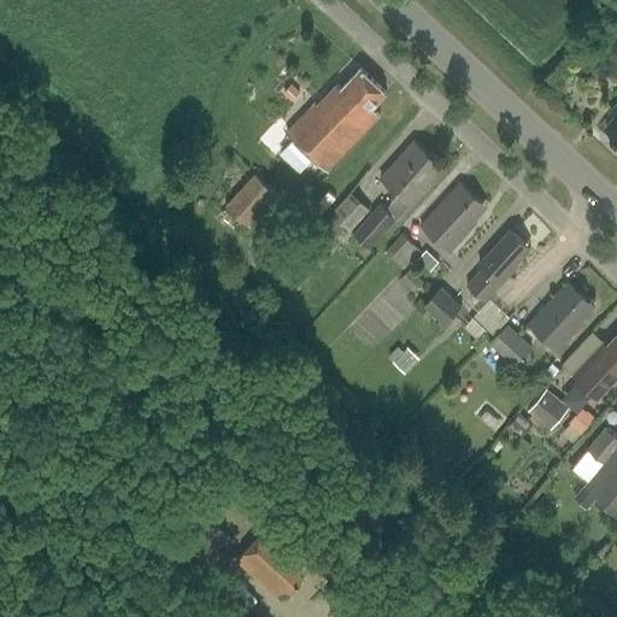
[(372,109),(387,93),(362,69),(341,89),(338,84),(318,105),(316,103),(287,134),(328,171),(381,116),(372,109)]
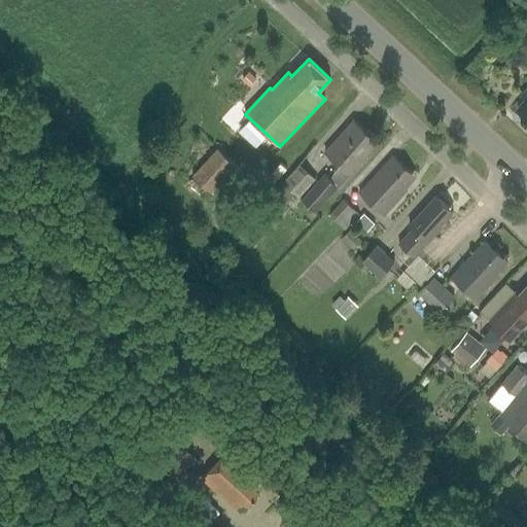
[(325,175),(302,201),(316,213),(340,187),(341,188),(365,161),(363,159),(375,147),(371,143),(375,139),(354,120),(325,151),(342,167),(330,180),(325,175)]
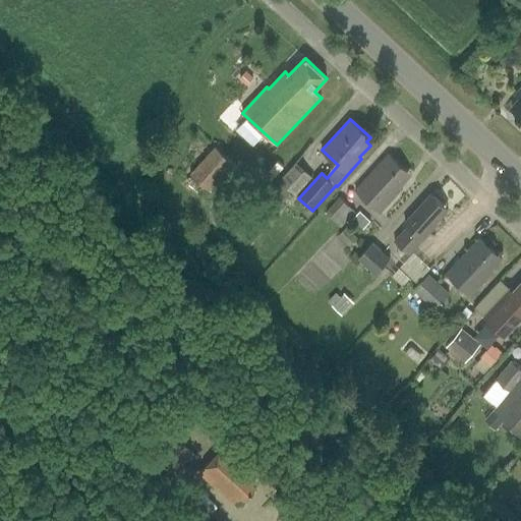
[(216,148),(191,174),(210,191),(234,165),(216,148)]
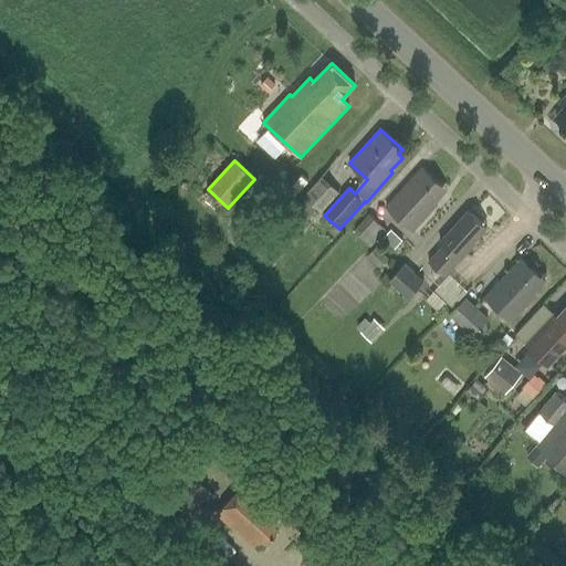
[(422,167),(386,207),(413,231),(437,205),(435,203),(442,195),(439,191),(442,186),(422,167)]
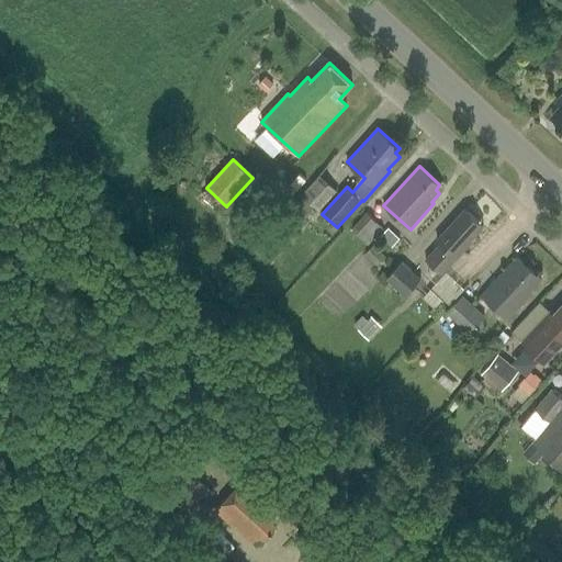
[(337,193),(319,177),(294,204),(296,206),(282,222),(294,233),(316,209),(321,212),(337,193)]
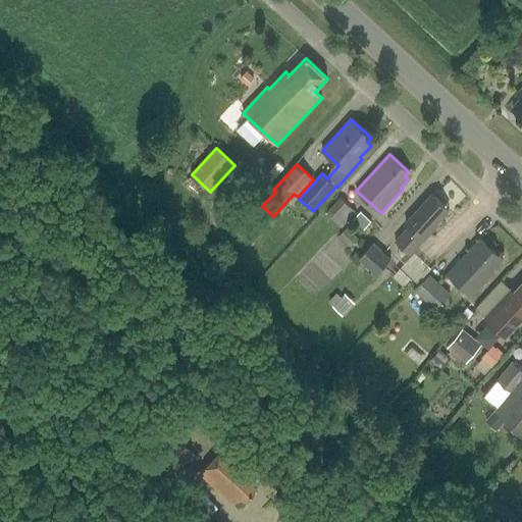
[(437,222),(449,209),(432,195),(406,223),(409,226),(396,242),(411,255),(424,241),(438,223),(437,222)]
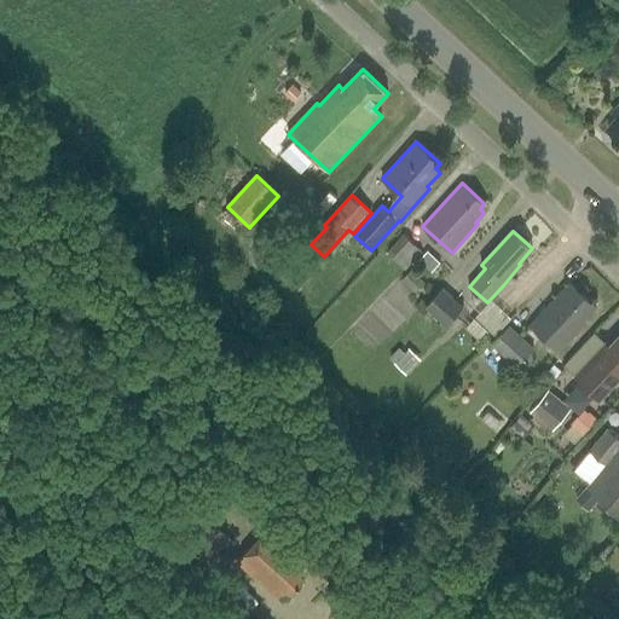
[(391,254),(409,267),(423,248),(405,235),(391,254)]
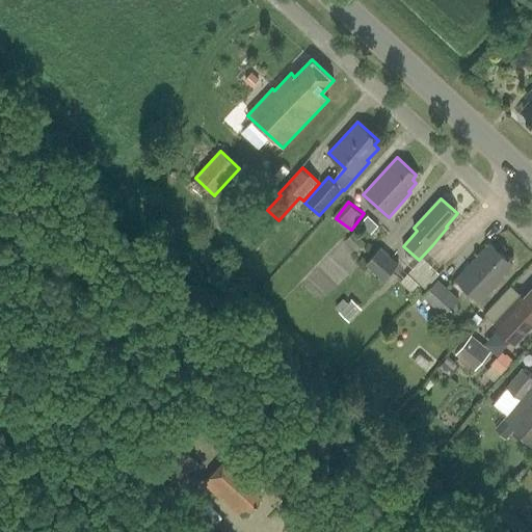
[(489,243),(456,280),(473,295),(481,303),(504,278),(502,276),(512,264),(508,261),(509,260),(497,248),(496,249),(489,243)]
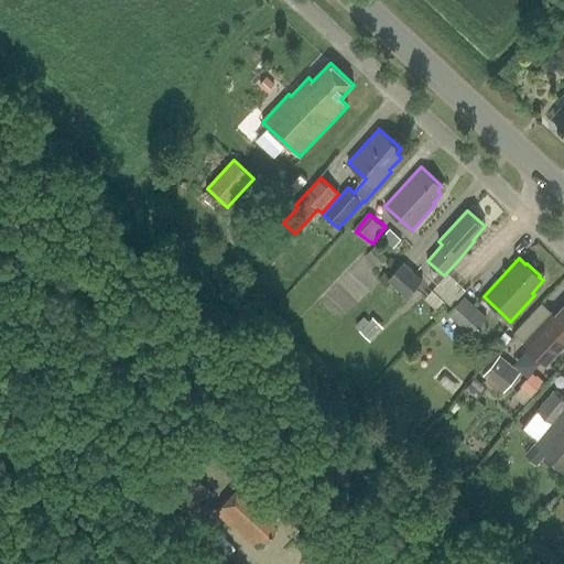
[(422,281),(402,263),(387,281),(407,299),(422,281)]
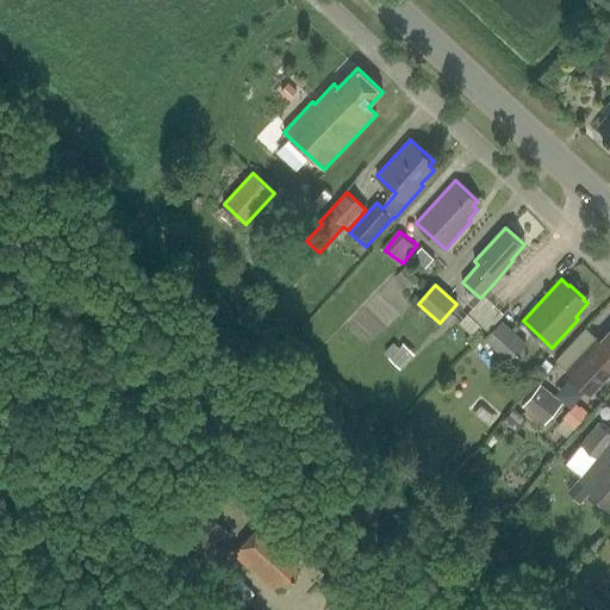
[(486,336),(510,359),(528,342),(504,318),(486,336)]
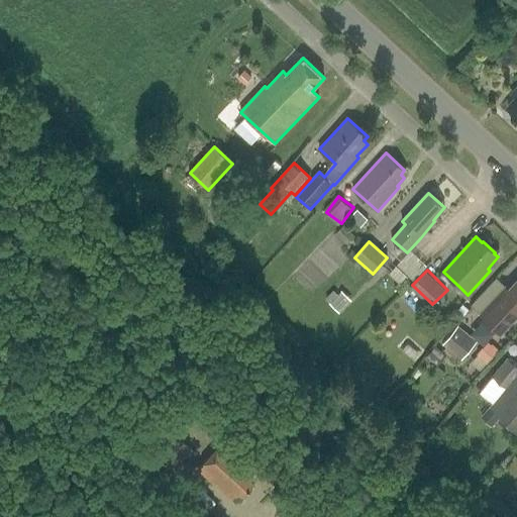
[(506,287),(482,314),(502,332),(516,315),(516,281),(509,290),(506,287)]
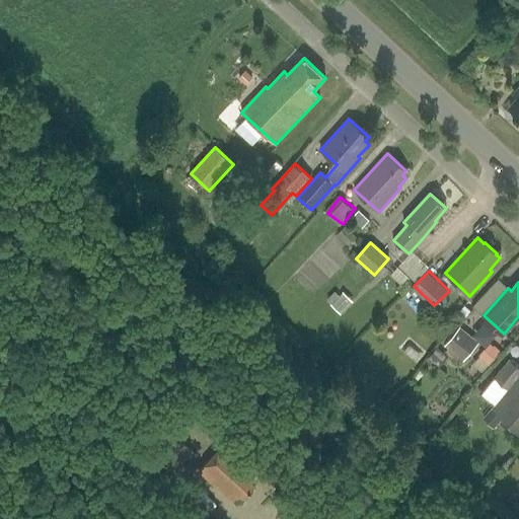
[(463,361),(478,344),(460,328),(445,346),(463,361)]
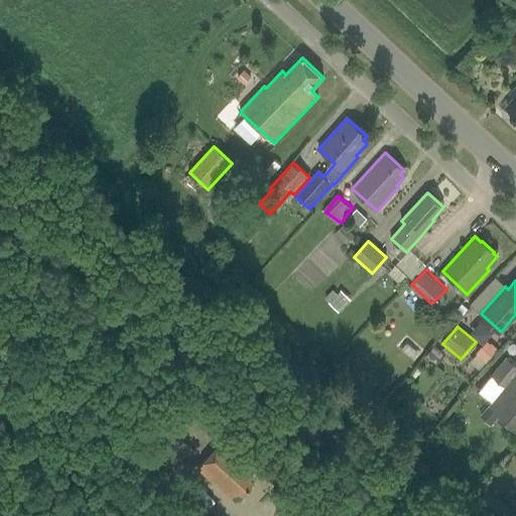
[(485,363),(499,349),(491,341),(477,354),(485,363)]
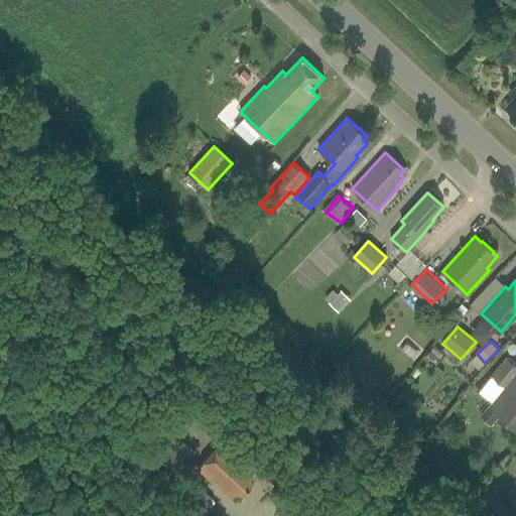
[(505,389),(515,376),(515,367),(507,360),(492,377),(505,389)]
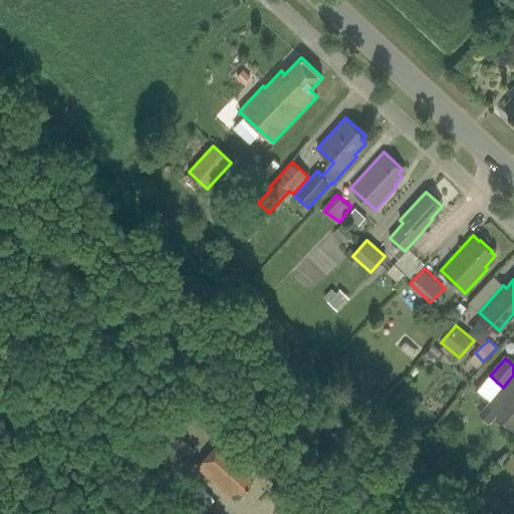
[(513,428),(513,374),(503,388),(488,406),(513,428)]
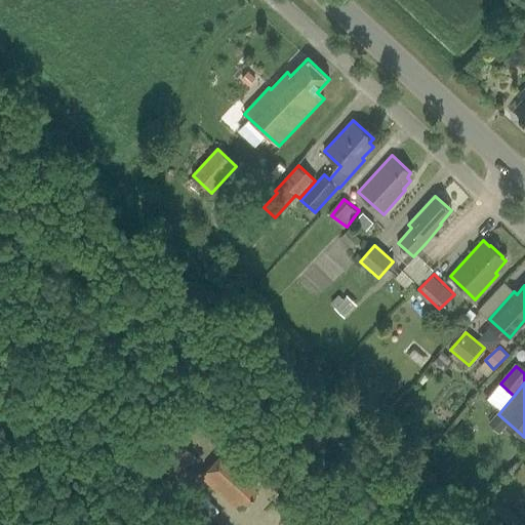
[(194,459),(175,442),(172,445),(167,439),(151,456),(173,477),(182,468),(184,470),(194,459)]
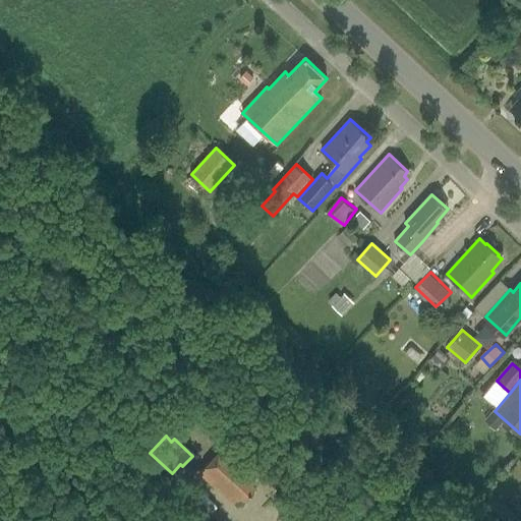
[(244,503),(257,488),(252,484),(257,478),(223,448),(199,474),(234,505),(239,499),(244,503)]
